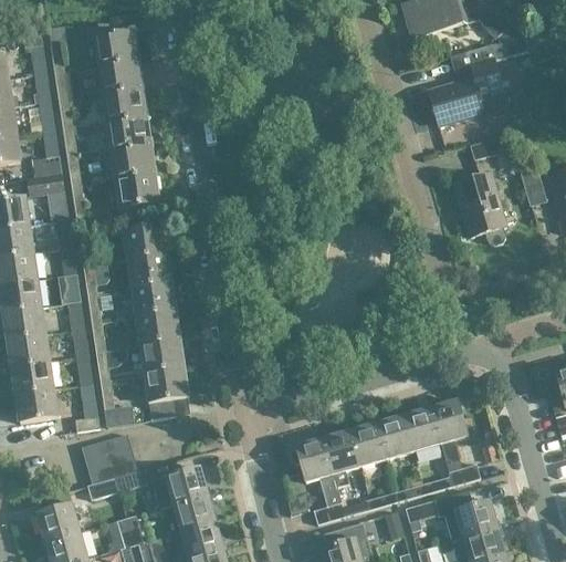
[(488,2),(486,0),(482,0),(459,7),(457,0),(420,0),(401,6),(411,38),(411,39),(470,21),(479,19),(494,39),(515,20),(499,0),(491,0),(488,2)]
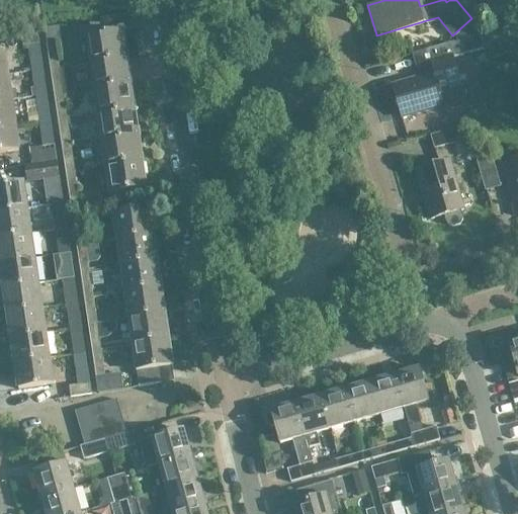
[(82,36),(87,35),(90,62),(127,57),(123,30),(101,33),(99,22),(81,25),(82,36)]
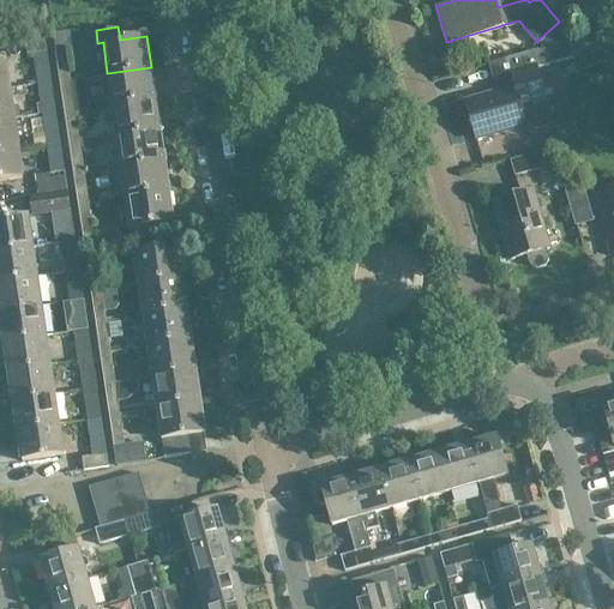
[(52,30),(59,80),(71,79),(66,46),(74,44),(72,28),(52,30)]
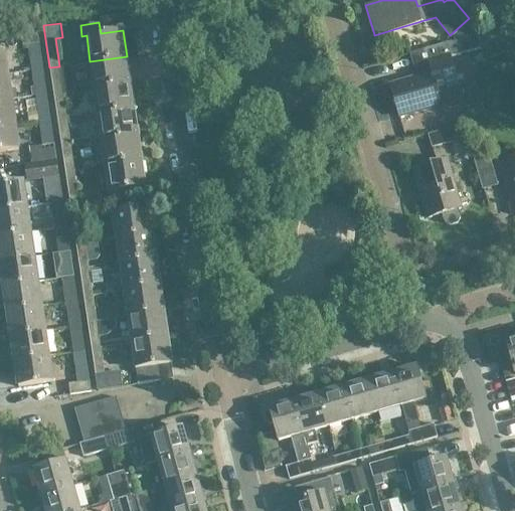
[(481,46),(492,55),(508,50),(502,28),(479,34),(479,32),(409,52),(416,76),(388,83),(397,114),(441,102),(438,91),(457,86),(449,56),(481,46)]
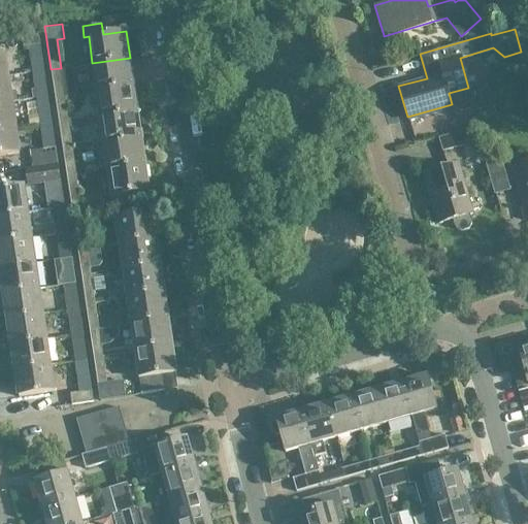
[(28,43),(32,70),(44,68),(40,41),(28,43)]
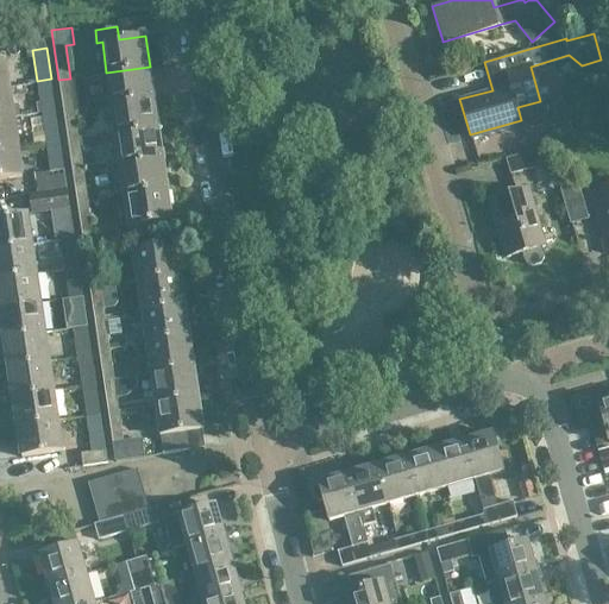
[(150,67),(106,73),(111,104),(154,98),(150,67)]
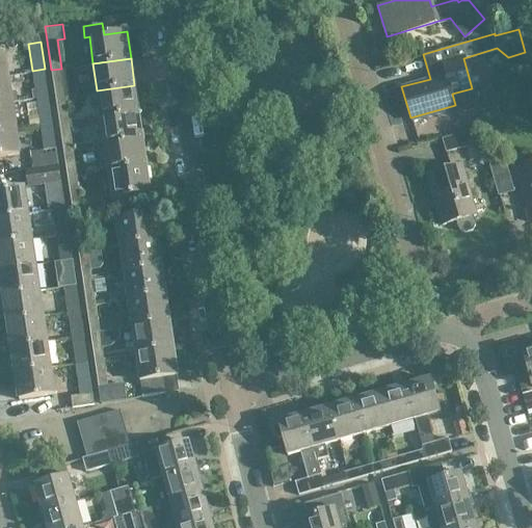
[(64,64),(65,84),(90,84),(89,63),(64,64)]
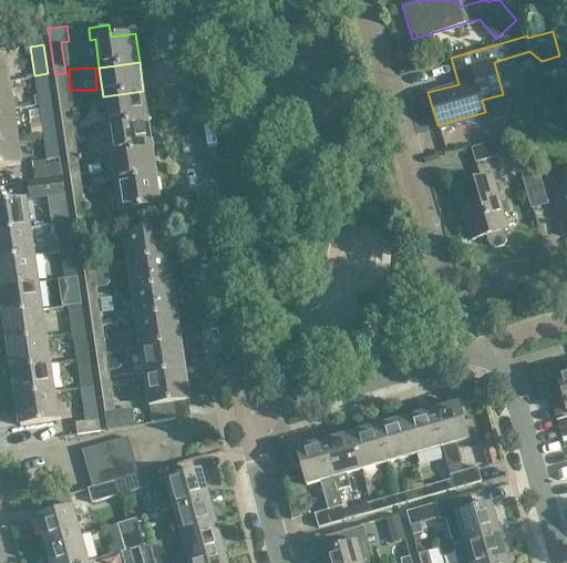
[(38,102),(51,101),(48,73),(34,75),(38,102)]
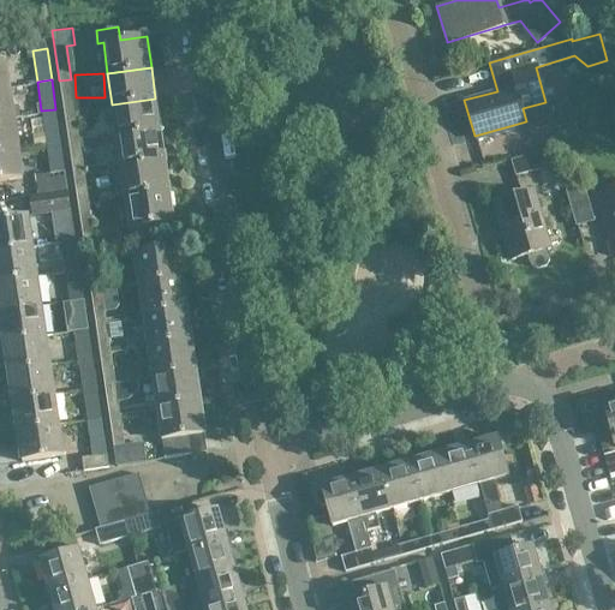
[(76,109),(71,79),(59,81),(64,112),(76,109)]
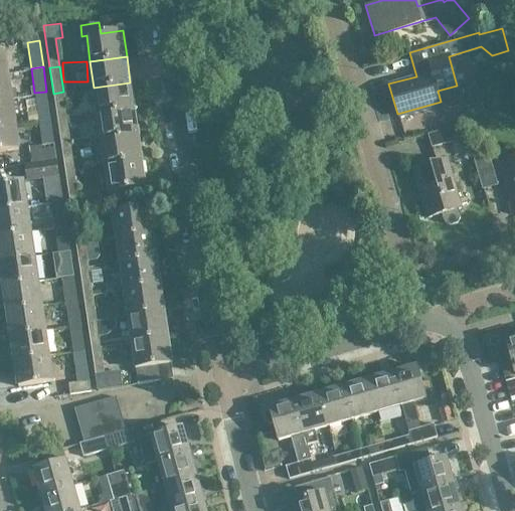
[(7,71),(0,72),(0,98),(10,97),(7,71)]
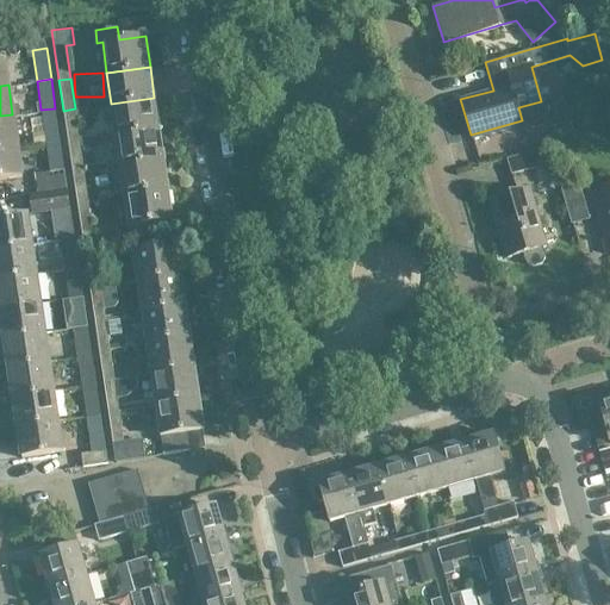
[(154,98),(111,104),(116,135),(159,128),(154,98)]
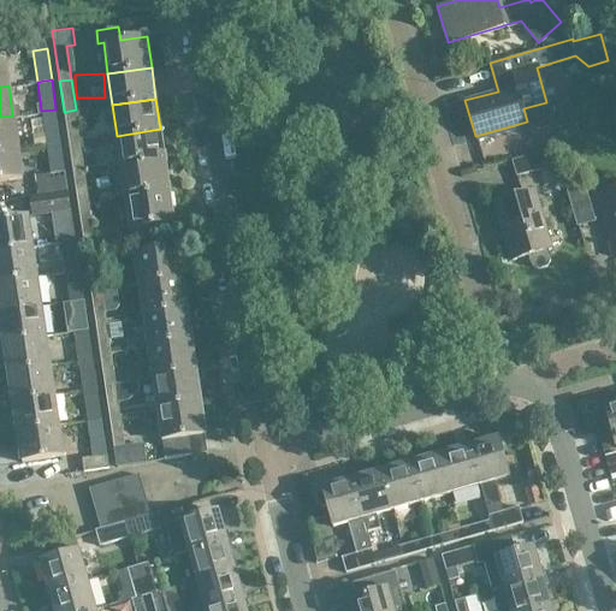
[(41,111),(46,141),(60,138),(55,110),(41,111)]
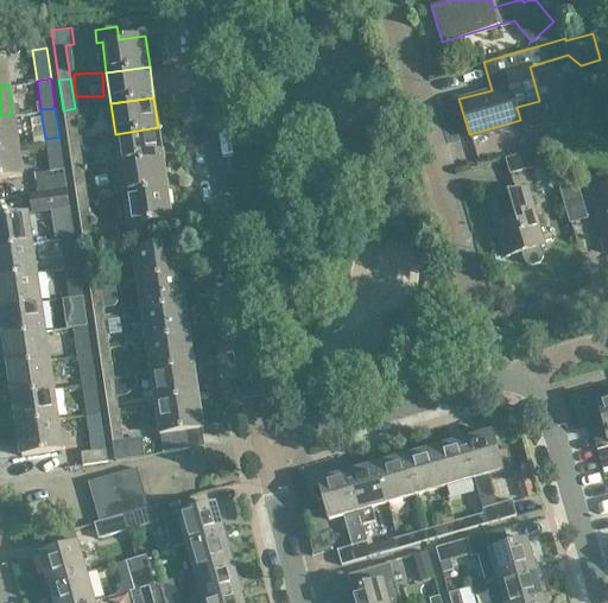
[(80,139),(75,108),(63,110),(68,141),(80,139)]
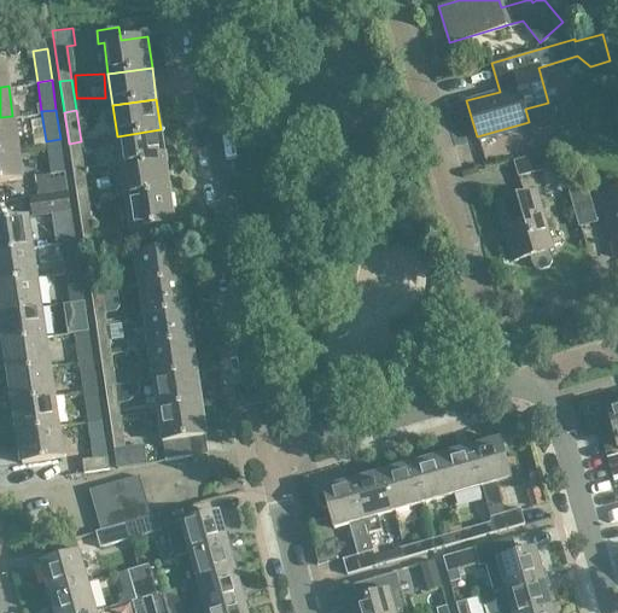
[(161,129),(117,136),(122,167),(165,161),(161,129)]
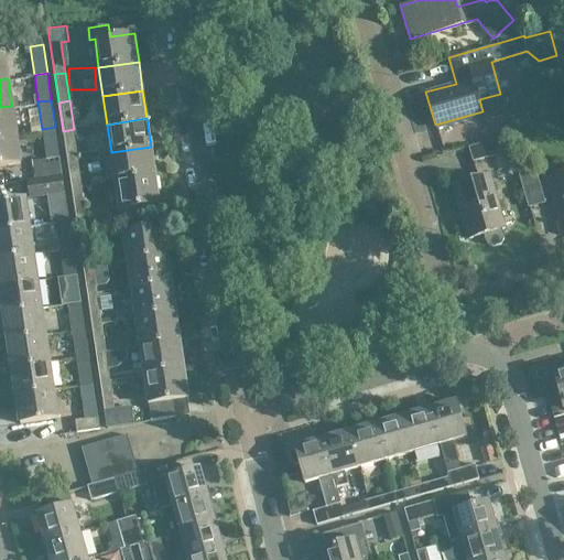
[(55,127),(42,129),(46,155),(32,158),(34,175),(62,171),(55,127)]
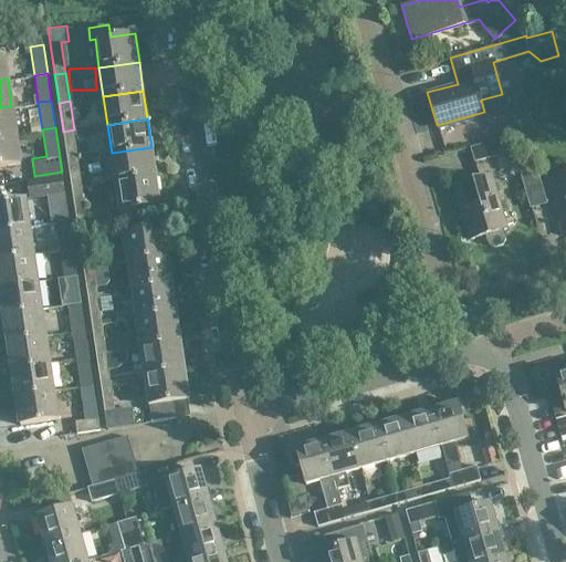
[(19,148),(41,147),(40,128),(18,129),(19,148)]
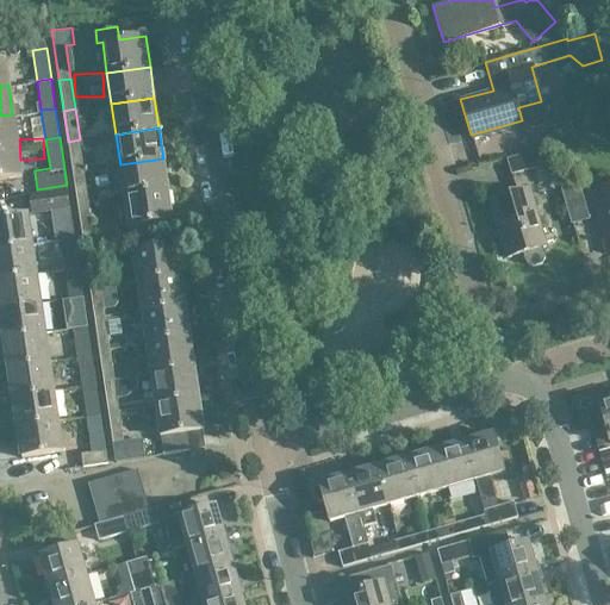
[(85,170),(80,139),(68,142),(73,172),(85,170)]
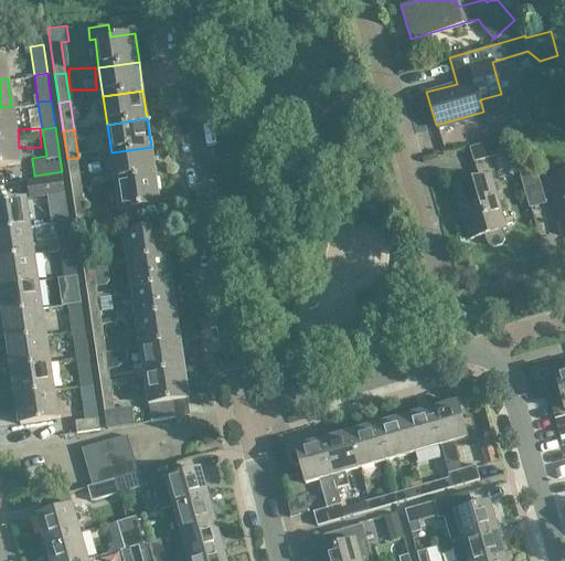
[(473,158),(513,148),(509,134),(470,144),(473,158)]
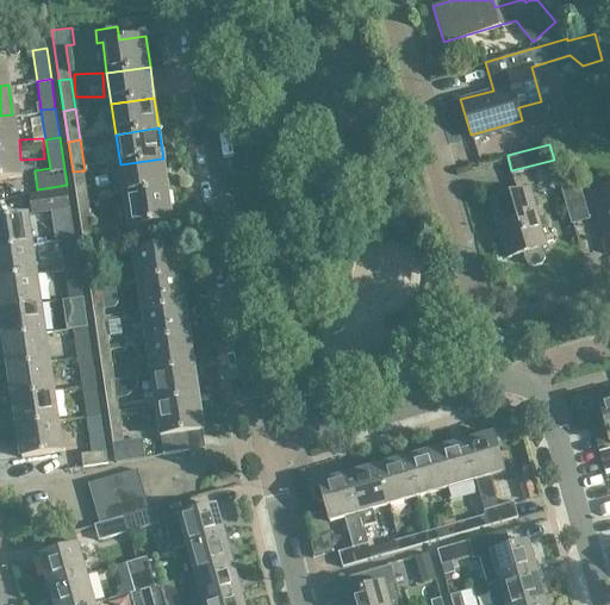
[(163,158),(120,164),(124,195),(168,189),(163,158)]
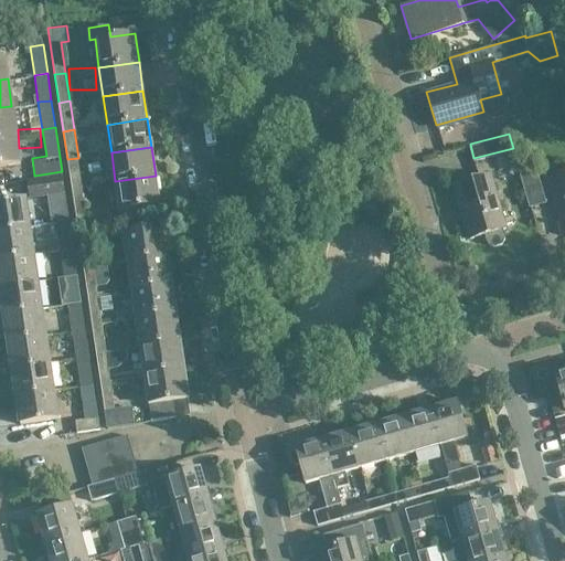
[(82,187),(78,158),(67,159),(72,188),(82,187)]
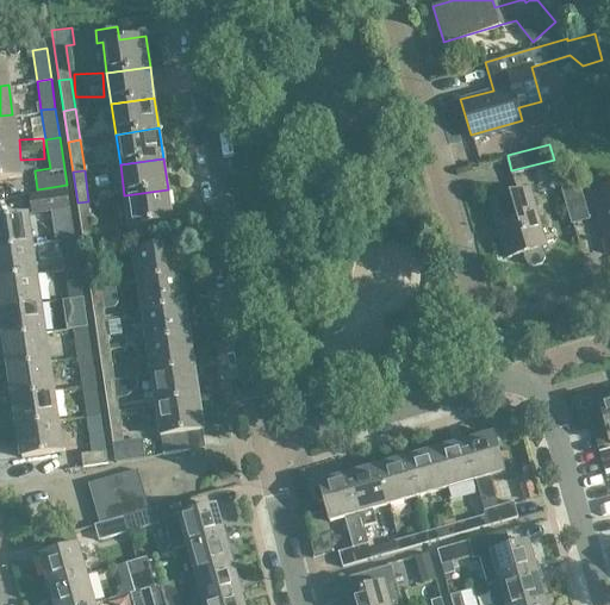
[(560,181),(572,223),(590,217),(578,176),(560,181)]
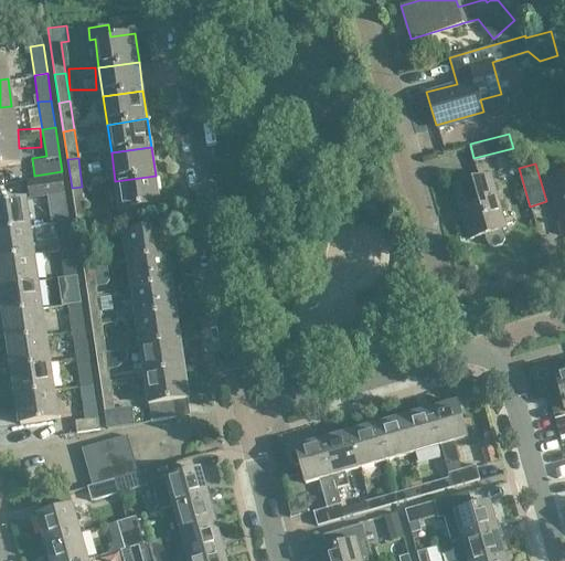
[(564,170),(547,176),(564,235),(564,234),(564,170)]
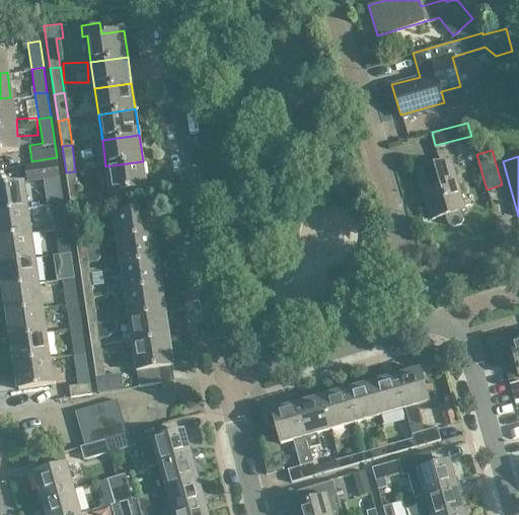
[(449,159),(416,169),(430,217),(463,208),(449,159)]
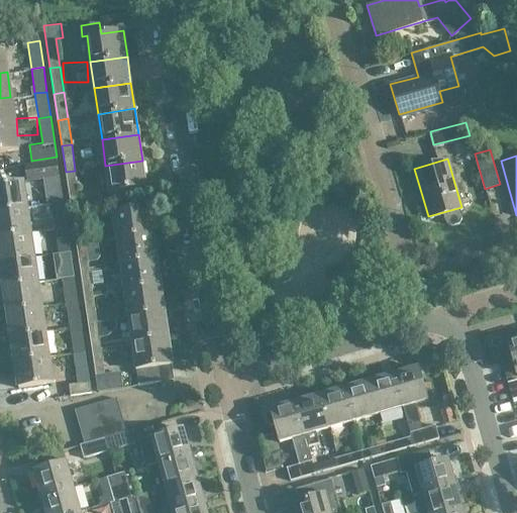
[(142,161),(105,166),(109,192),(146,187),(142,161)]
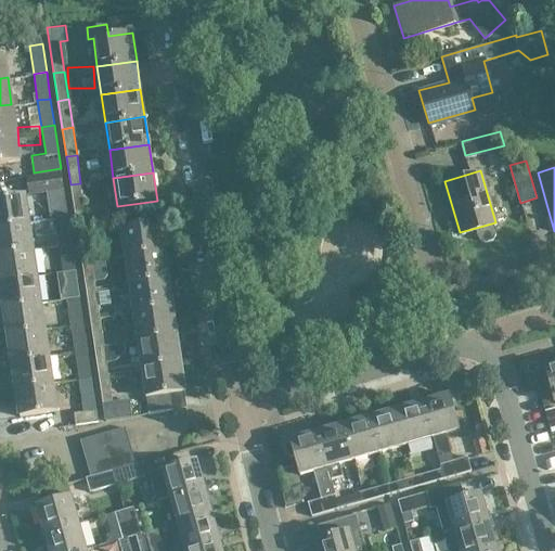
[(62,175),(38,177),(28,179),(29,192),(50,189),(54,216),(67,214),(62,175)]
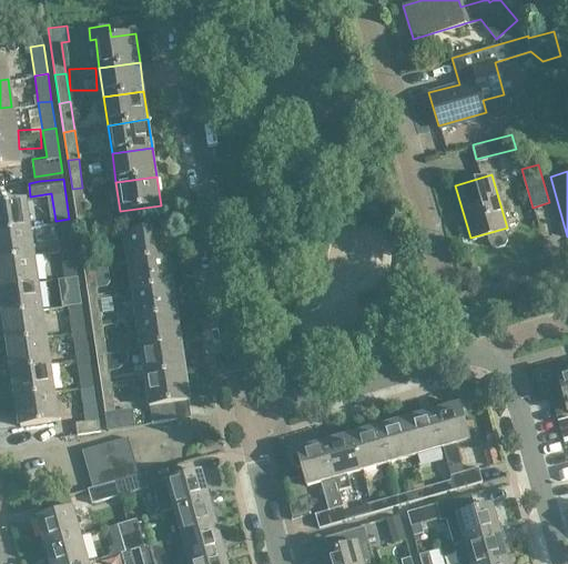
[(82,188),(72,189),(78,228),(89,225),(82,188)]
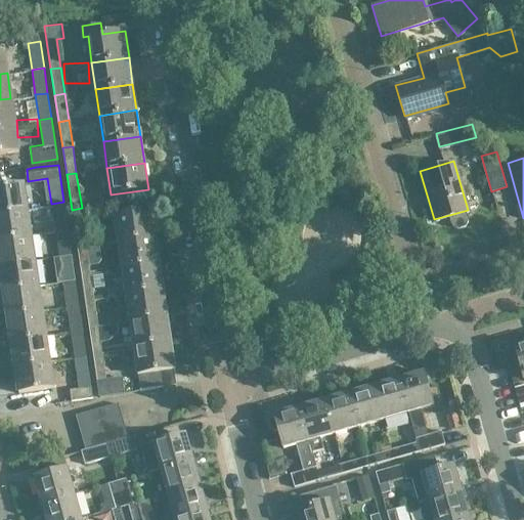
[(0,211),(27,207),(24,182),(0,184),(0,211)]
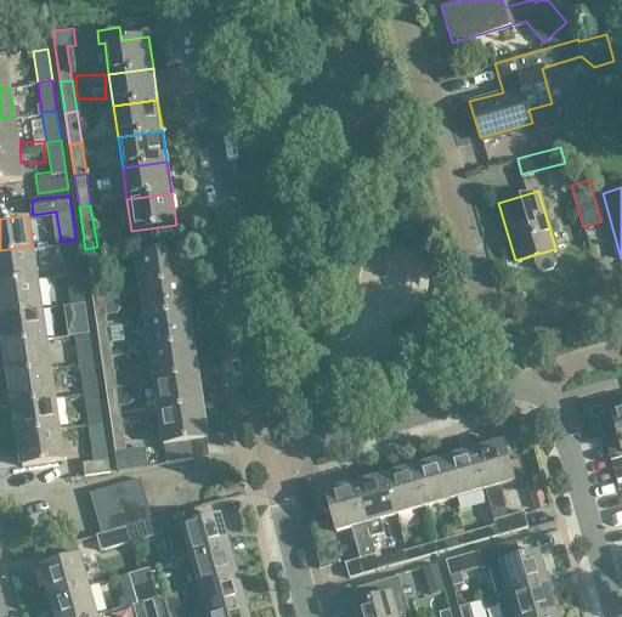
[(66,272),(80,270),(75,239),(61,242),(66,272)]
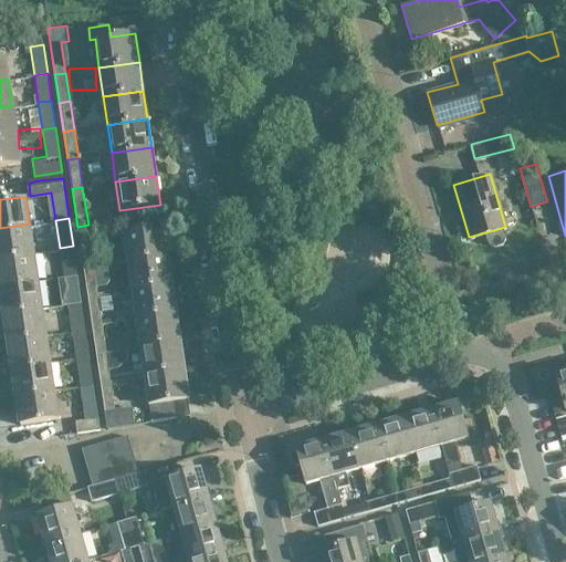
[(29,224),(0,228),(0,257),(33,252),(29,224)]
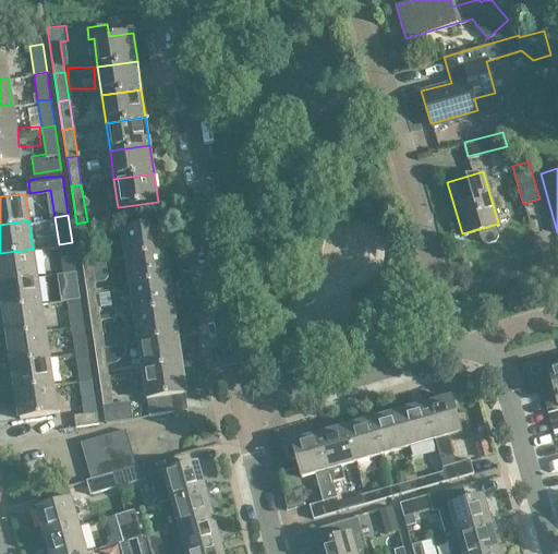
[(124,256),(165,251),(161,223),(121,228),(124,256)]
